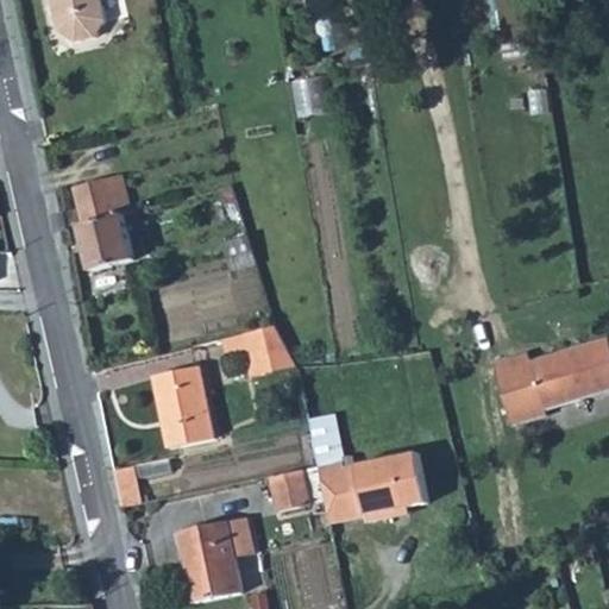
[(50,0),(57,27),(76,39),(94,38),(106,19),(101,0),(50,0)]
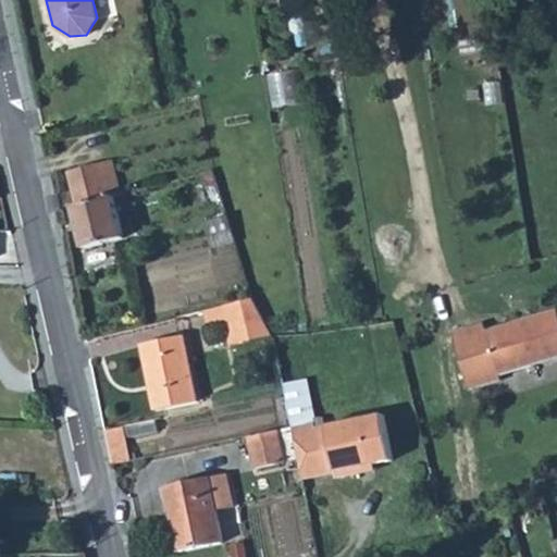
[(302,70),(272,71),(274,103),(305,102),(302,70)]
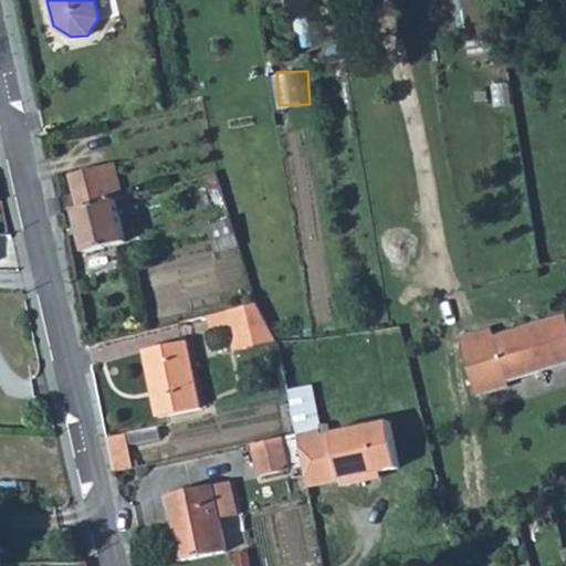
[(113,164),(72,175),(80,208),(75,209),(86,252),(125,241),(114,199),(121,197),(113,164)]
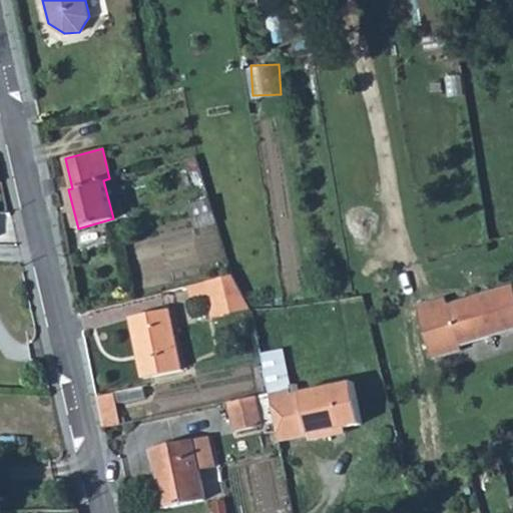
[(216,221),(209,198),(189,205),(195,227),(216,221)]
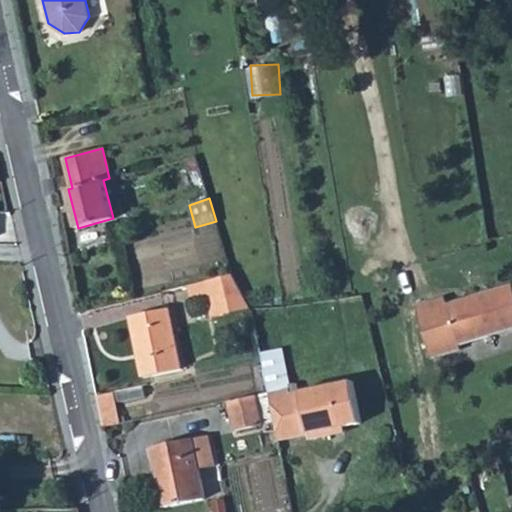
[(0,231),(14,232),(14,210),(0,209),(0,231)]
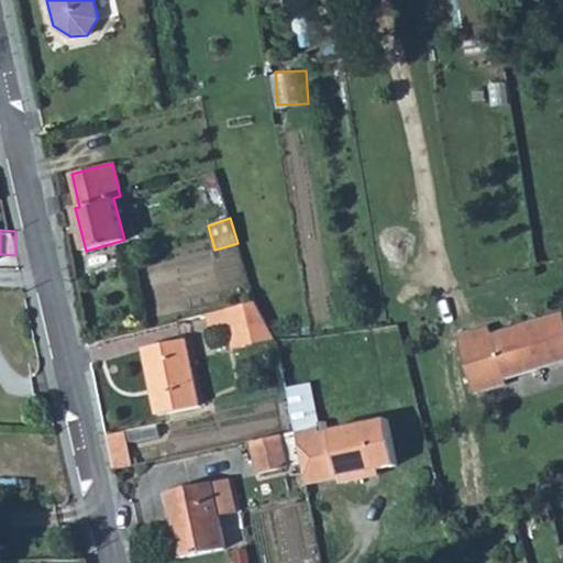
[(254,299),(224,307),(230,326),(235,348),(275,339),(254,299)]
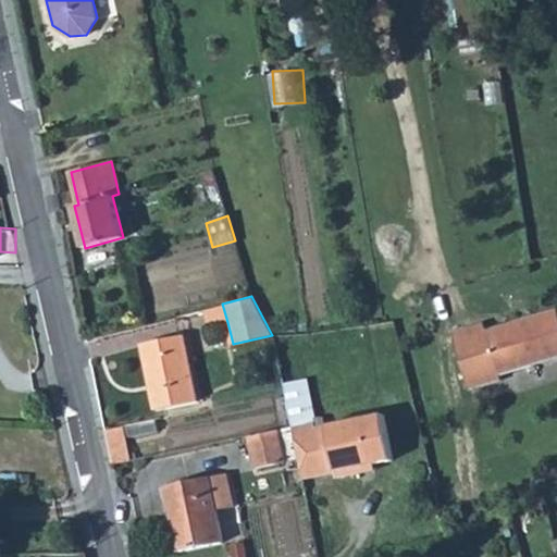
[(209,326),(227,322),(222,304),(203,309),(209,326)]
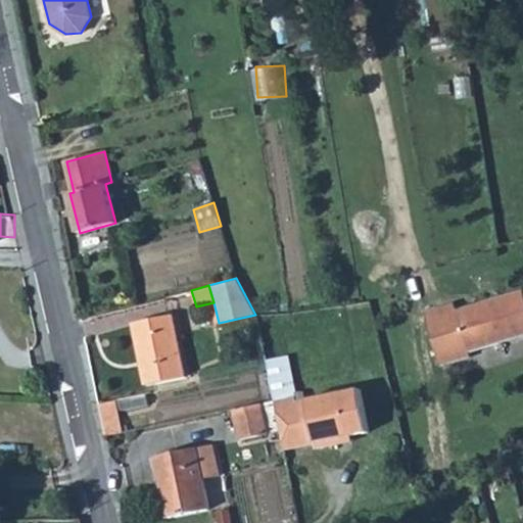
[(454,302),(424,313),(425,314),(441,365),(471,355),(469,350),(522,333),(522,292),(522,289),(456,310),(454,302)]
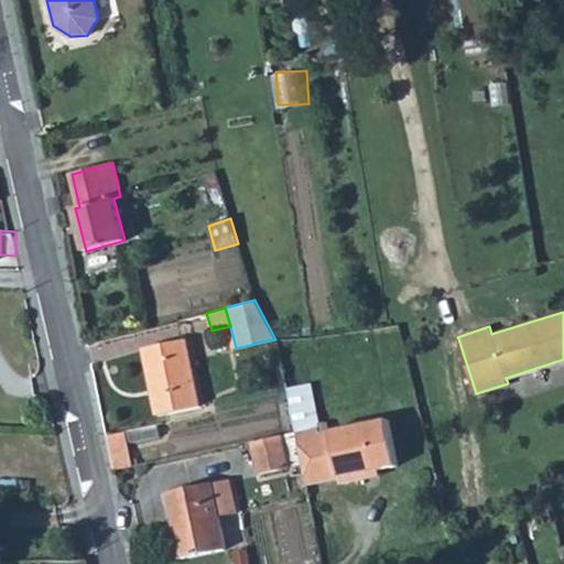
[(184,338),(143,347),(158,414),(198,405),(184,338)]
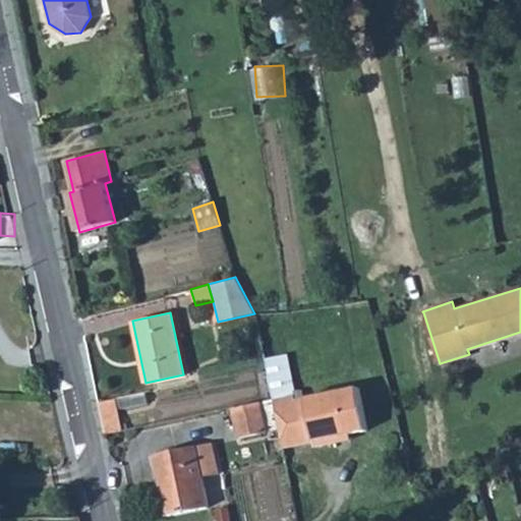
[(294,394),(273,398),(279,428),(283,445),(313,438),(314,443),(336,439),(335,435),(350,430),(366,427),(357,388),(295,400),(294,394)]
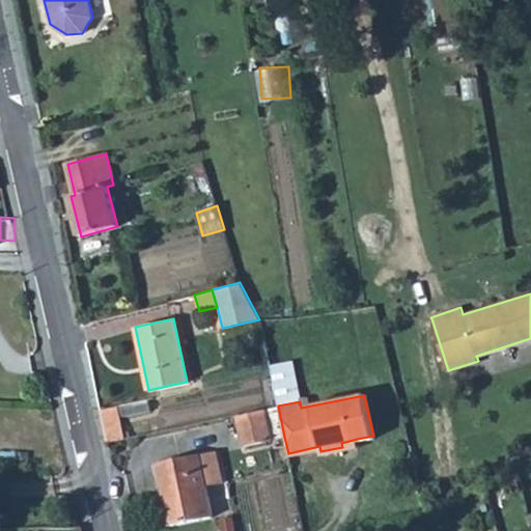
[(278,406),(262,409),(269,440),(284,437),(278,406)]
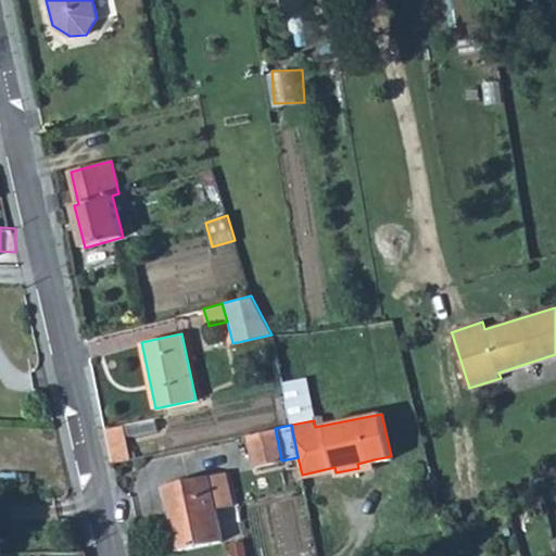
[(122,426),(103,429),(111,462),(129,458),(122,426)]
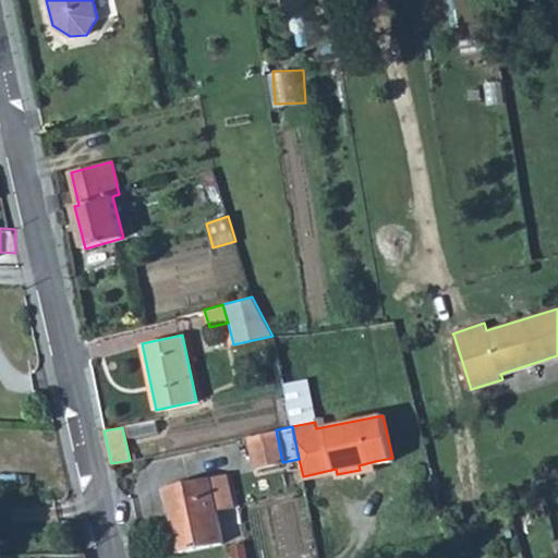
[(276,429),(249,435),(257,468),(282,462),(276,429)]
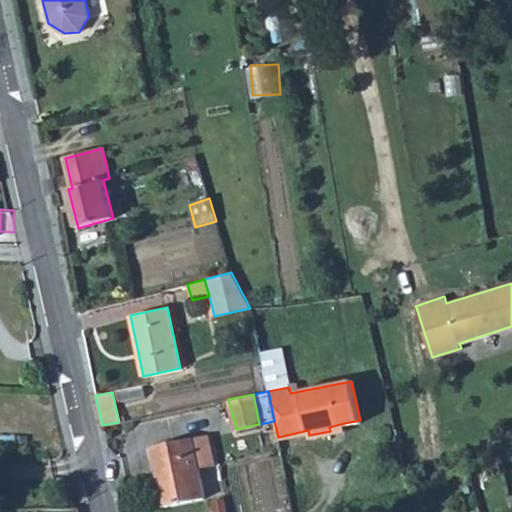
[(344,423),(329,427),(330,431),(345,428),(344,423)]
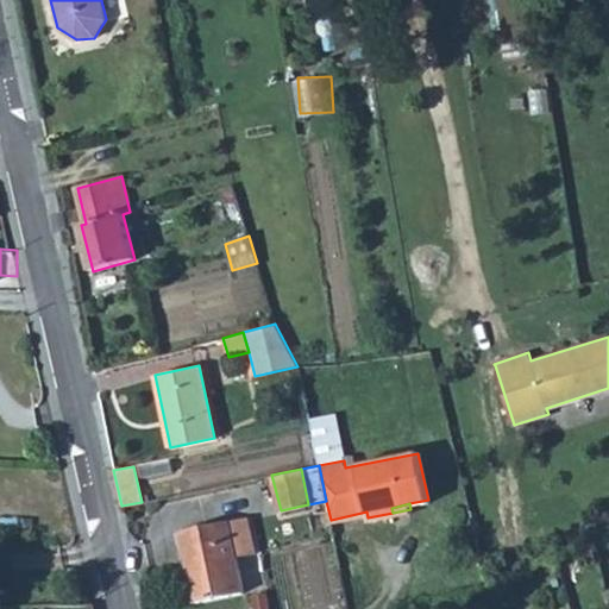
[(243,518),(227,520),(236,558),(252,554),(243,518)]
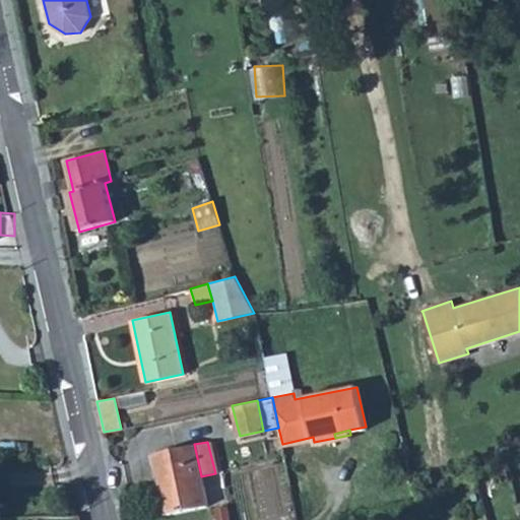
[(201,476),(194,444),(154,453),(168,513),(207,505),(201,476)]
